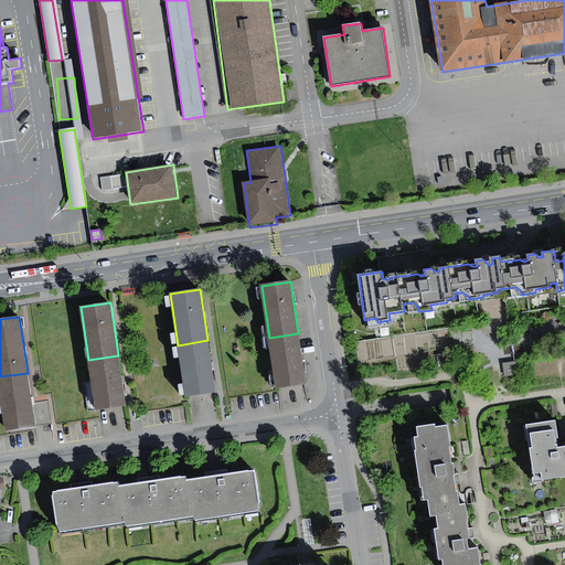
[(301,354),(298,333),(269,338),(277,390),(307,385),(301,354)]
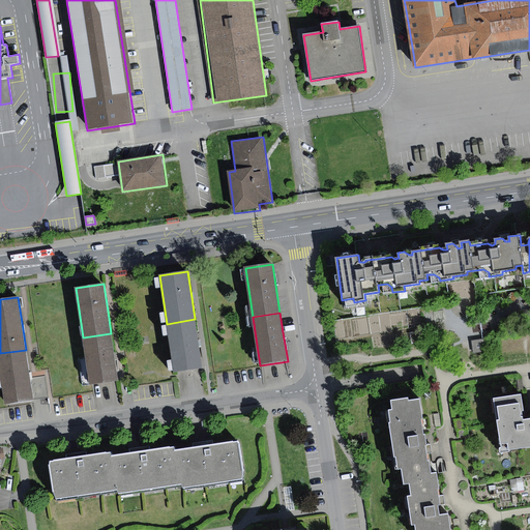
[(199,344),(195,319),(167,324),(175,374),(203,370),(199,344)]
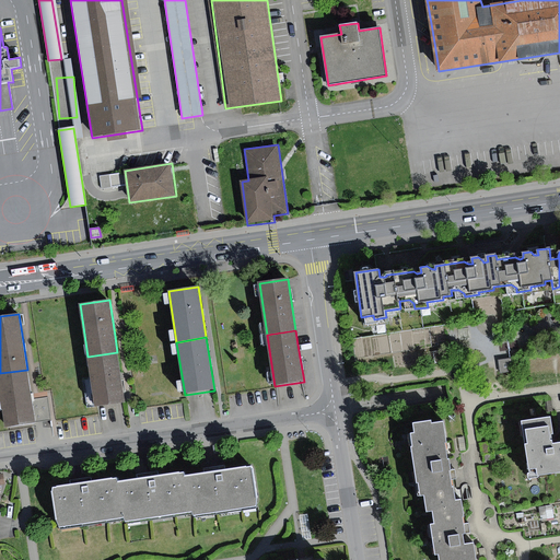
[(443,350),(433,352),(435,363),(444,362),(443,350)]
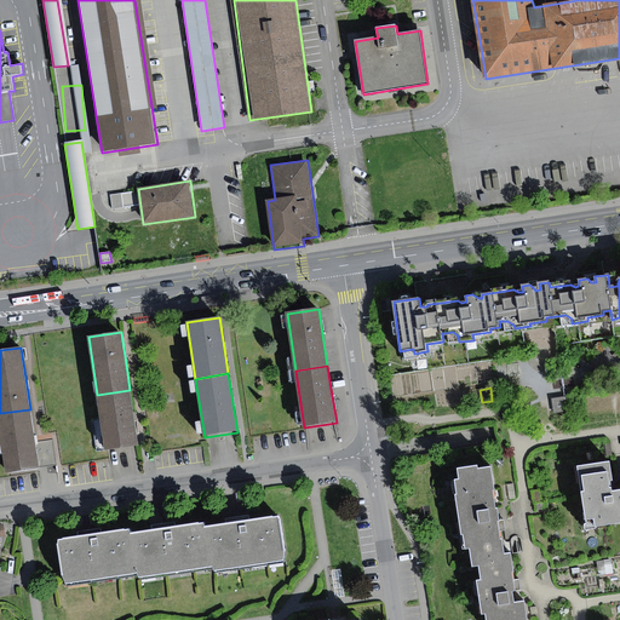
[(133,412),(130,390),(97,395),(105,451),(138,446),(133,412)]
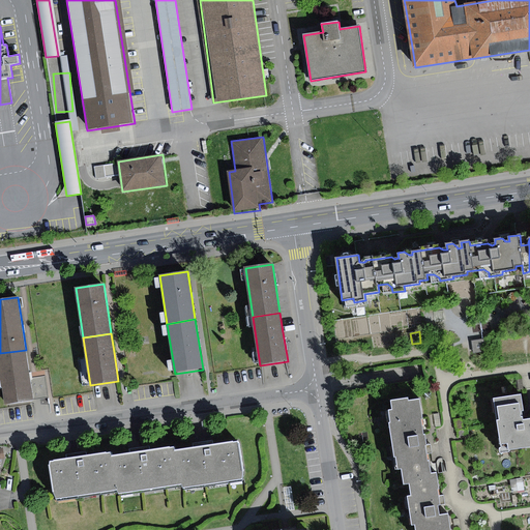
[(483,340),(472,342),(474,353),(486,351),(483,340)]
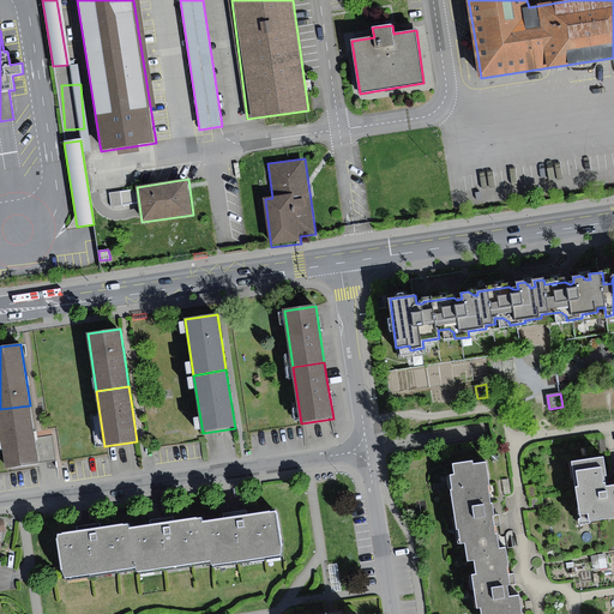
[(34,435),(30,405),(0,409),(0,432),(6,470),(38,465),(34,435)]
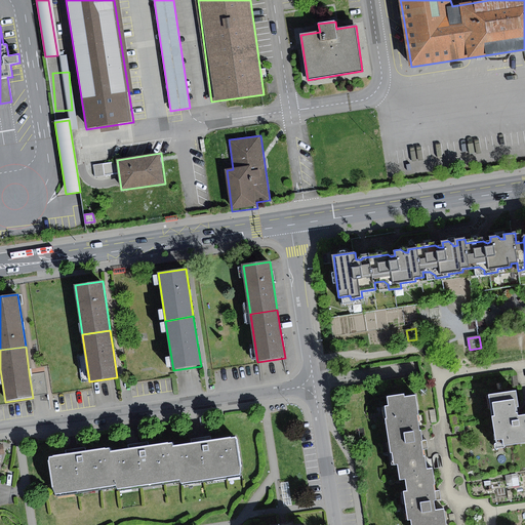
[(496,448),(524,443),(524,415),(519,416),(519,412),(518,407),(520,407),(517,391),(489,396),(496,448)]
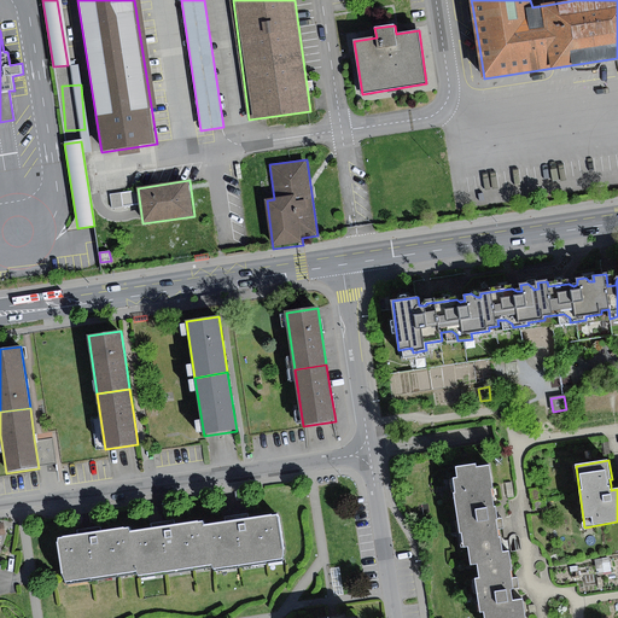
[(471,565),(478,564),(477,557),(502,552),(500,538),(500,537),(497,524),(496,520),(497,520),(495,508),(494,508),(490,490),(493,489),(489,466),(476,468),(476,465),(454,467),(455,478),(452,478),(454,493),(450,493),(460,549),(467,548),(471,565)]
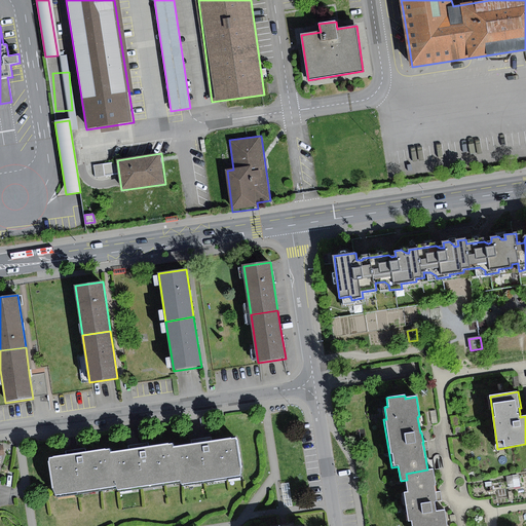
[(457,415),(450,417),(451,426),(459,425),(457,415)]
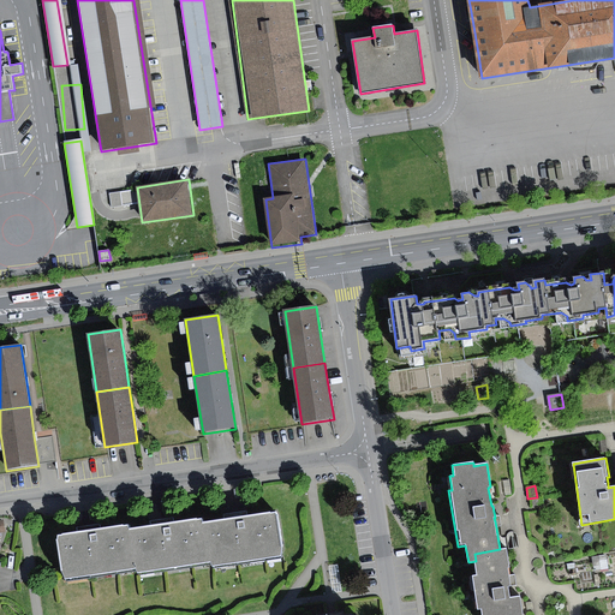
[(243,488),(234,489),(236,499),(244,497),(243,488)]
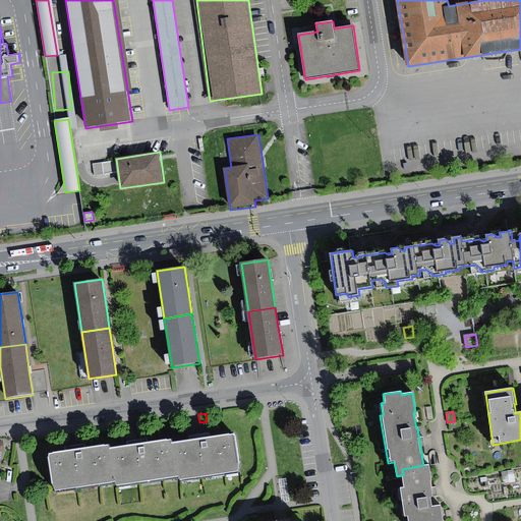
[(145,423),(137,424),(138,431),(146,430),(145,423)]
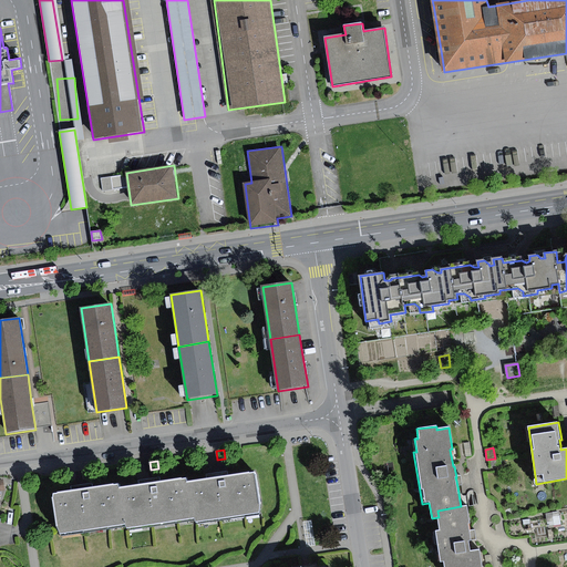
[(90,471),(82,472),(83,480),(92,478),(90,471)]
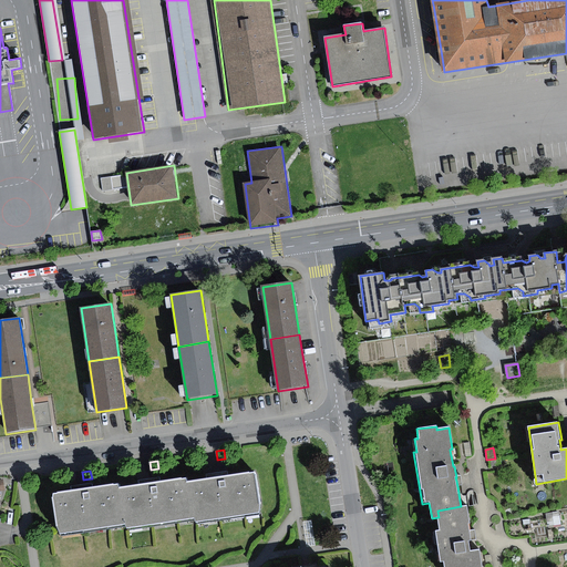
[(220,481),(187,485),(193,521),(194,524),(261,514),(256,475),(220,481)]
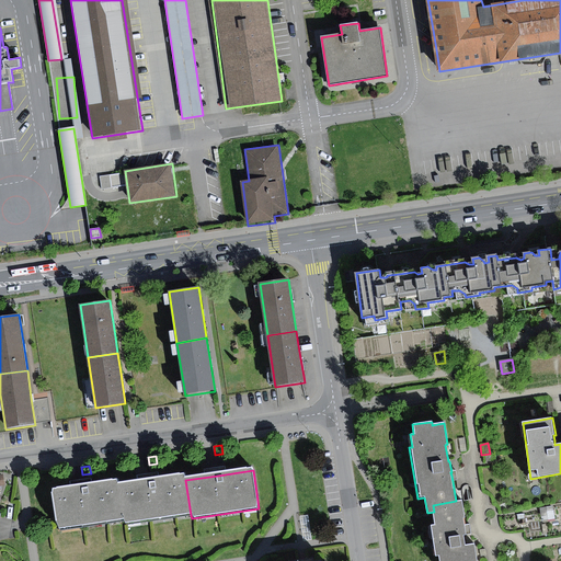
[(125,525),(191,515),(185,480),(184,473),(150,479),(118,484),(124,521),(125,525)]
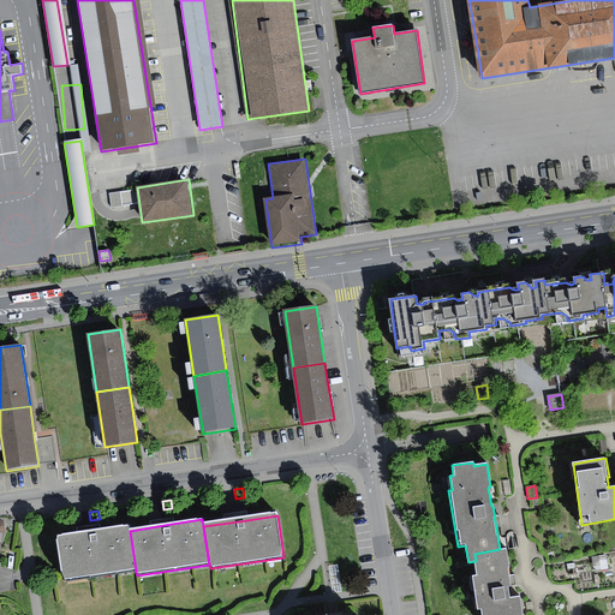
[(67,581),(136,571),(130,531),(129,525),(94,530),(59,536),(67,581)]
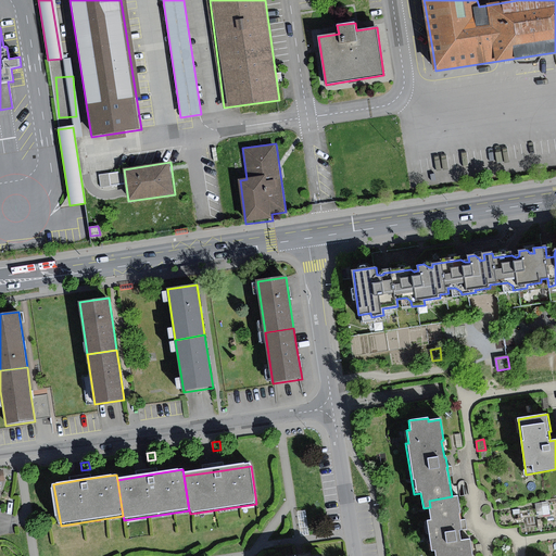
[(458,496),(452,496),(429,501),(430,507),(432,522),(427,522),(432,553),(434,552),(434,555),(471,555),(469,541),(460,542),(458,531),(460,531),(460,525),(458,514),(460,514),(458,496)]
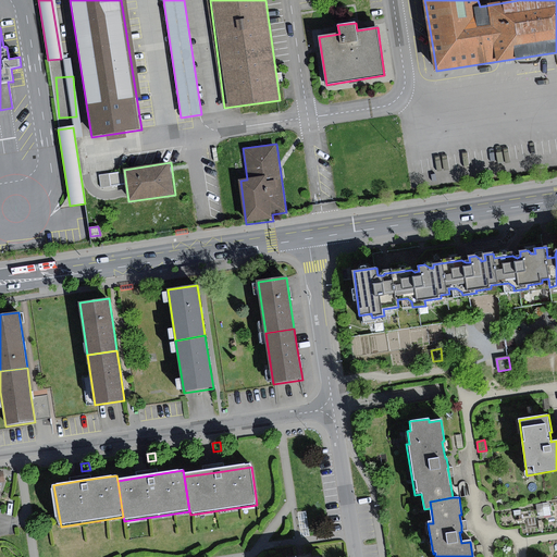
[(306,511),(298,512),(301,536),(309,536),(306,511)]
